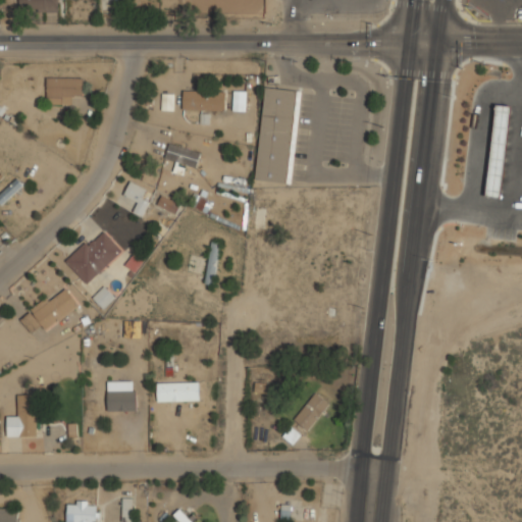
[(18,0),(19,11),(58,10),(58,0),(18,0)]
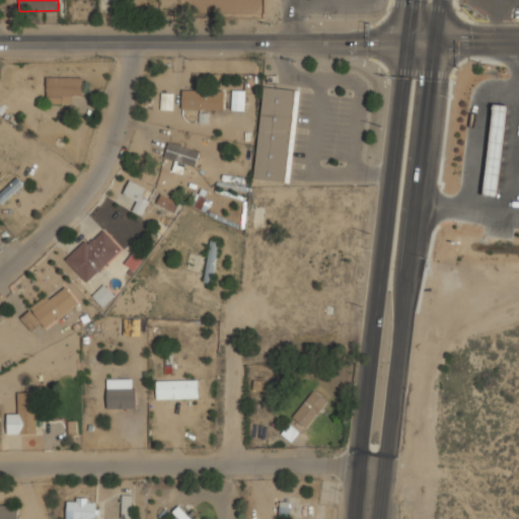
[(46,102),(71,102),(71,94),(82,94),(82,76),(46,76),(46,102)]
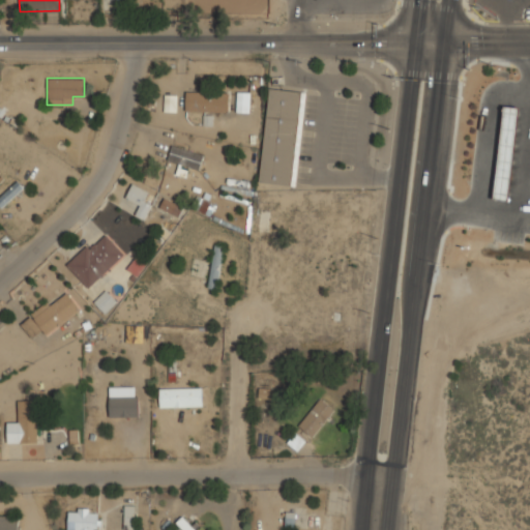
[(304,91),(268,88),(260,182),(296,185),(304,91)]
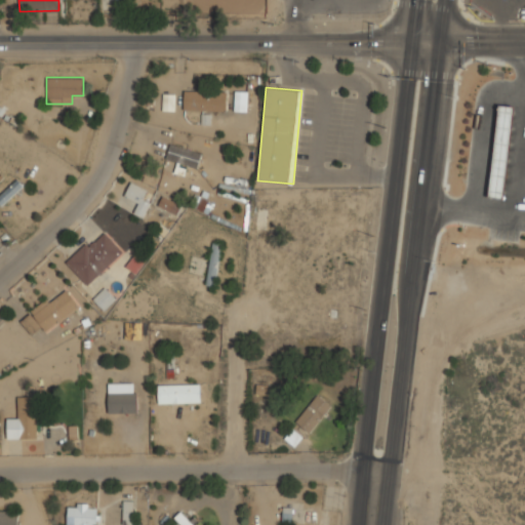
[(226,111),(226,90),(184,90),(184,111),(226,111)]
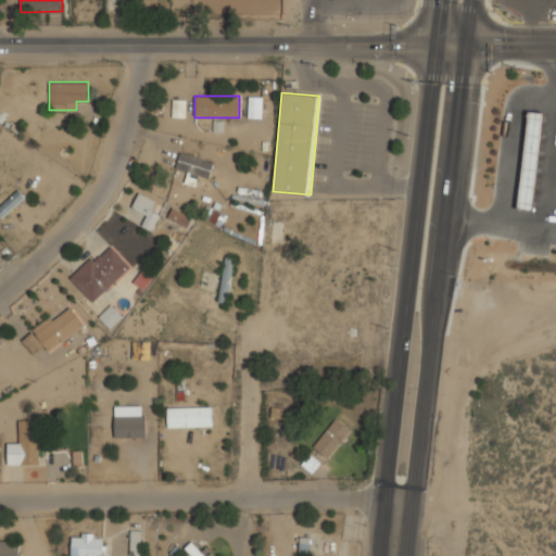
[(262,117),(262,97),(248,97),(248,117),(262,117)]
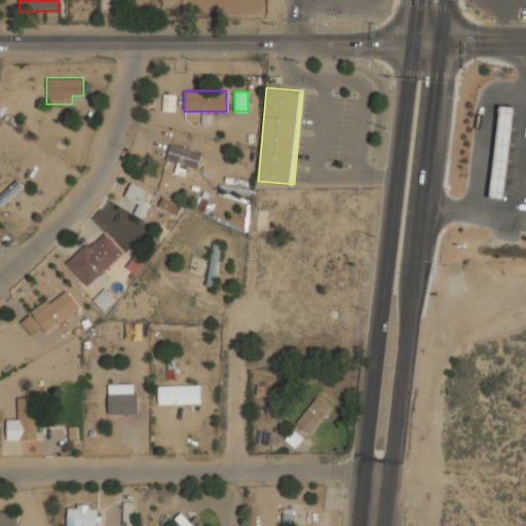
[(174,110),(174,95),(162,95),(162,110),(174,110)]
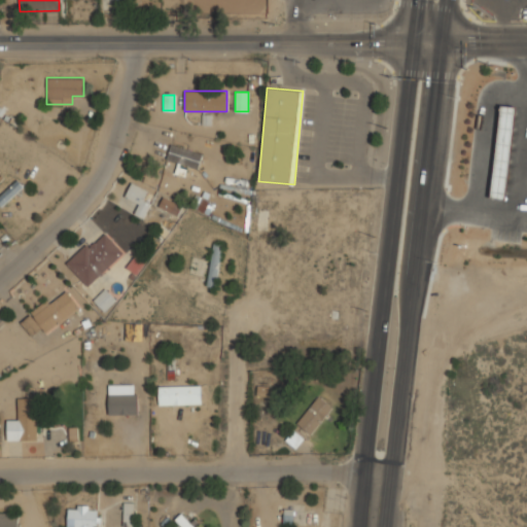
[(491,198),(500,105),(516,107),(505,200),(491,198)]
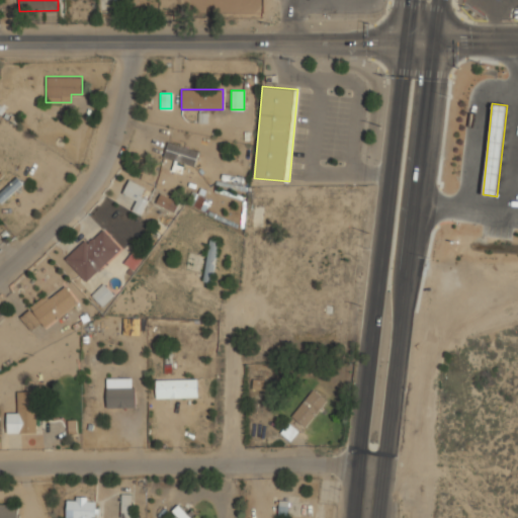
[(199,150),(168,141),(163,157),(194,166),(199,150)]
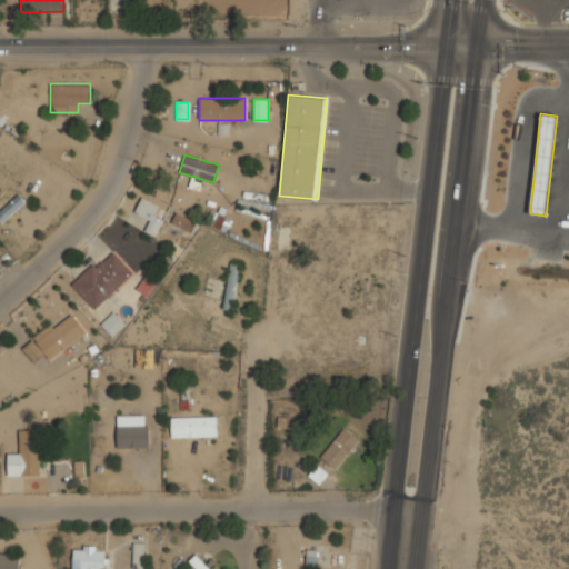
[(26,200),(17,192),(0,208),(0,221),(2,223),(26,200)]
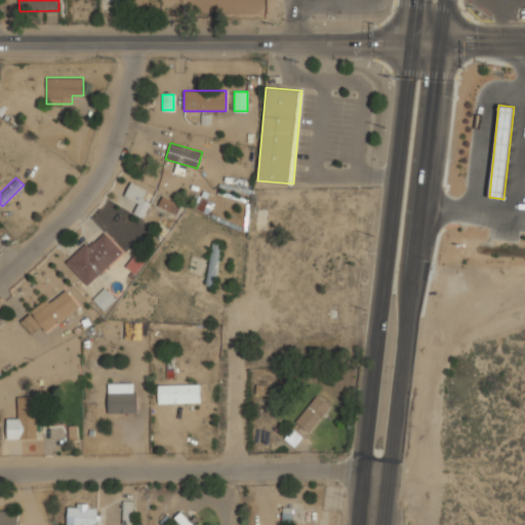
[(137,204),(133,212),(143,217),(150,202),(142,198),(147,190),(131,182),(123,197),(137,204)]
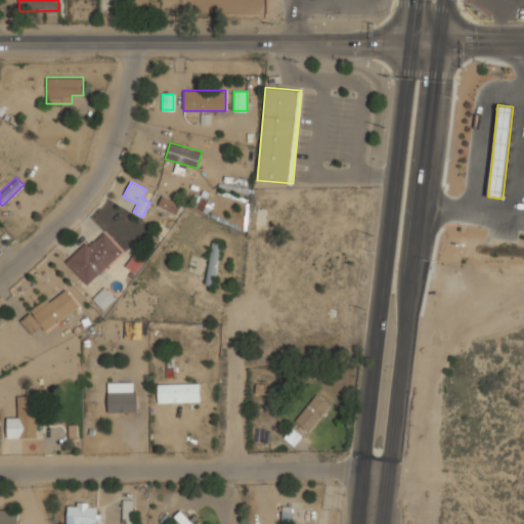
[(209,213),(213,201),(195,194),(191,207),(209,213)]
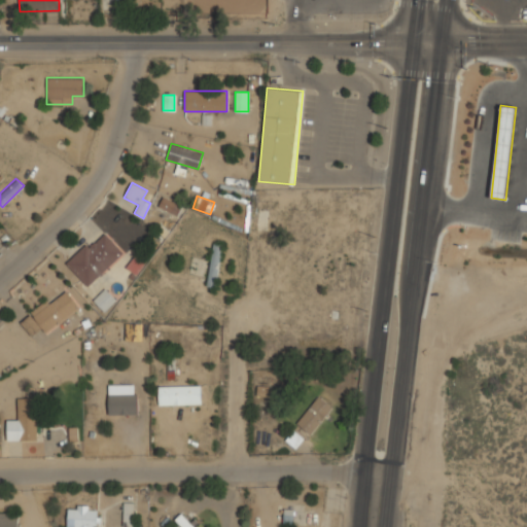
[(157,208),(177,215),(181,204),(162,197),(157,208)]
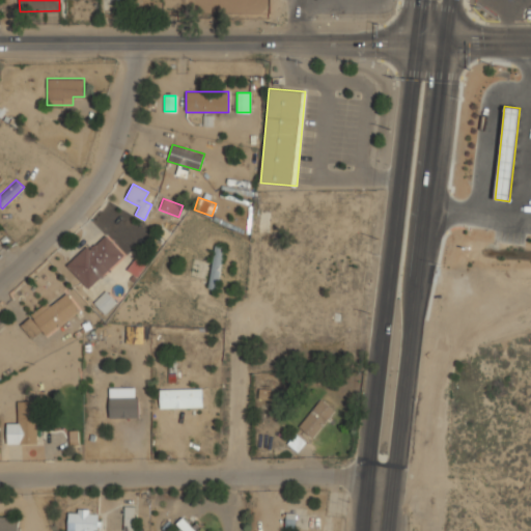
[(126,256),(105,231),(65,262),(86,288),(126,256)]
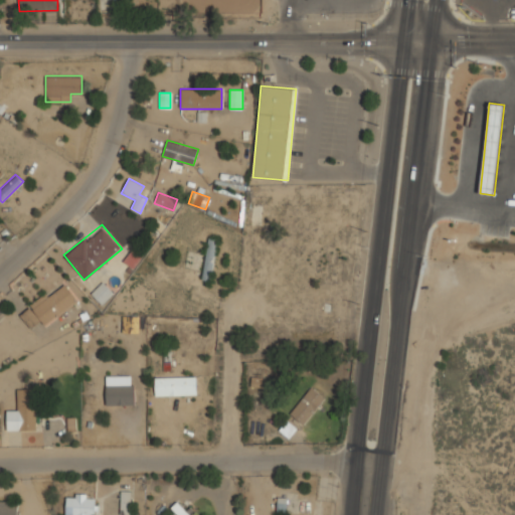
[(216,238),(207,237),(203,280),(212,281),(216,238)]
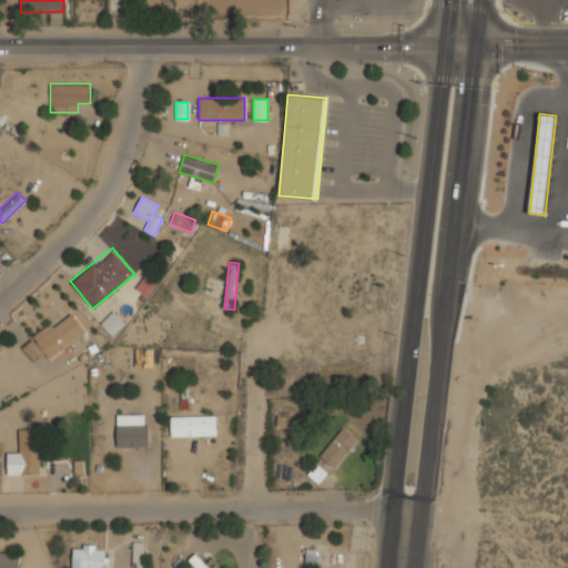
[(146,296),(159,281),(148,273),(137,287),(146,296)]
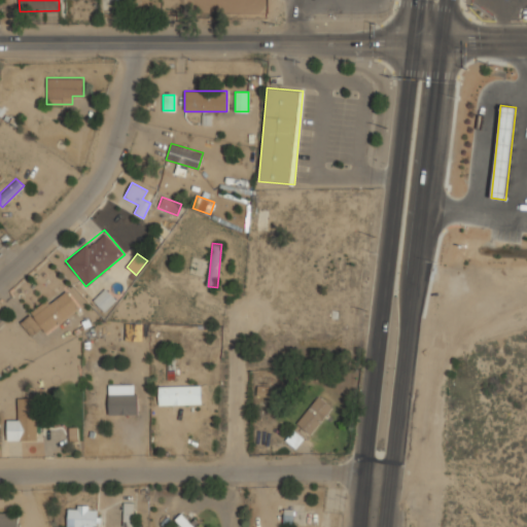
[(79,308),(65,287),(21,320),(31,335),(41,328),(44,334),(79,308)]
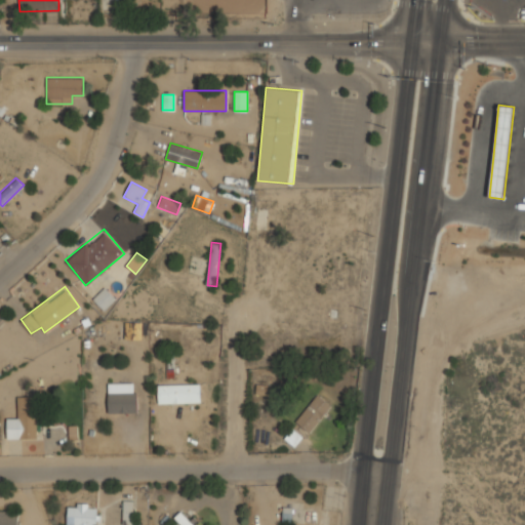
[(92,298),(106,312),(118,299),(105,286),(92,298)]
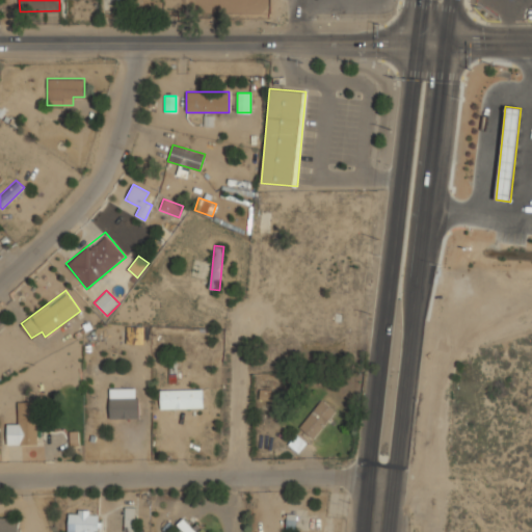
[(203,408),(203,389),(160,389),(160,408),(203,408)]
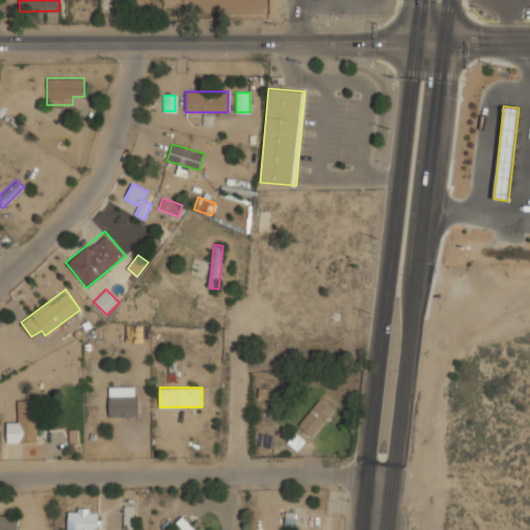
[(138,395),(109,396),(109,417),(138,416),(138,395)]
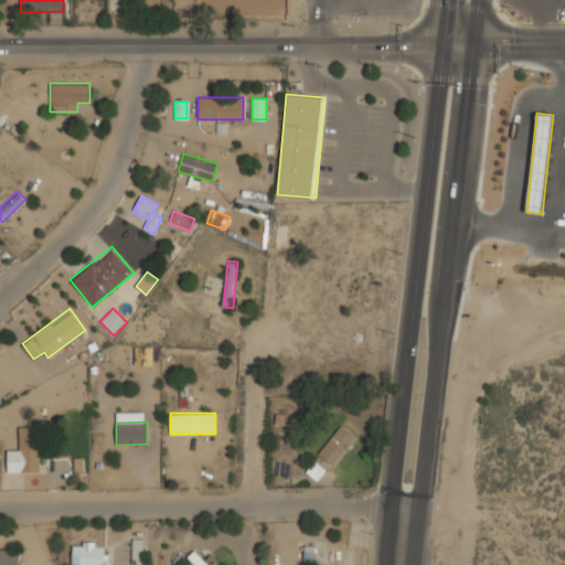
[(318,454),(332,465),(355,436),(341,425),(318,454)]
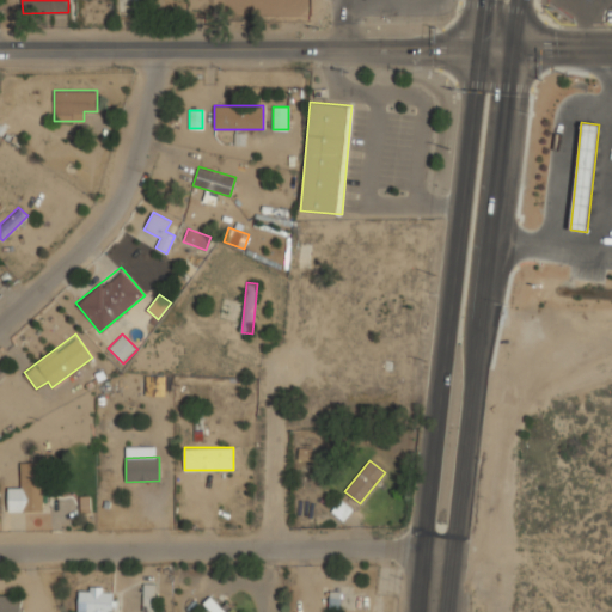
[(20,487),(7,487),(7,512),(43,512),(43,461),(20,461),(20,487)]
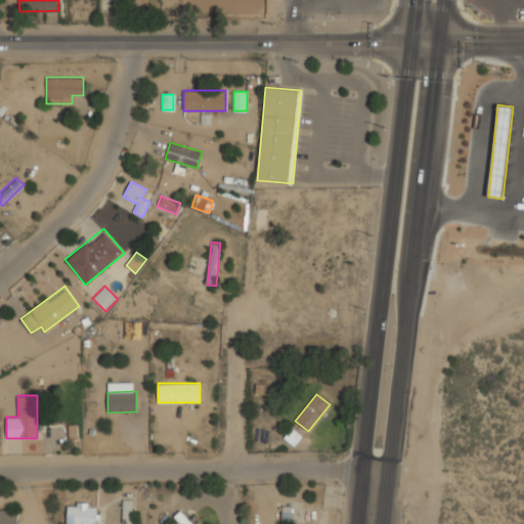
[(122,523),(131,523),(132,499),(123,499),(122,523)]
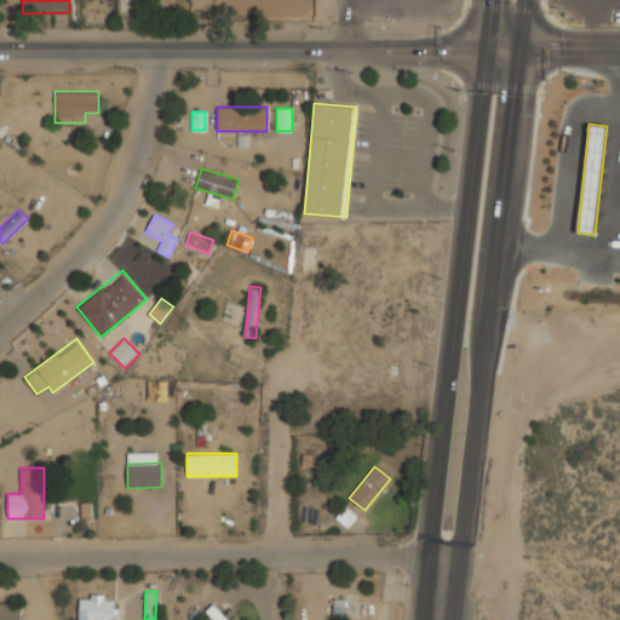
[(80,619),(91,619),(90,619),(116,619),(116,595),(80,593),(80,619)]
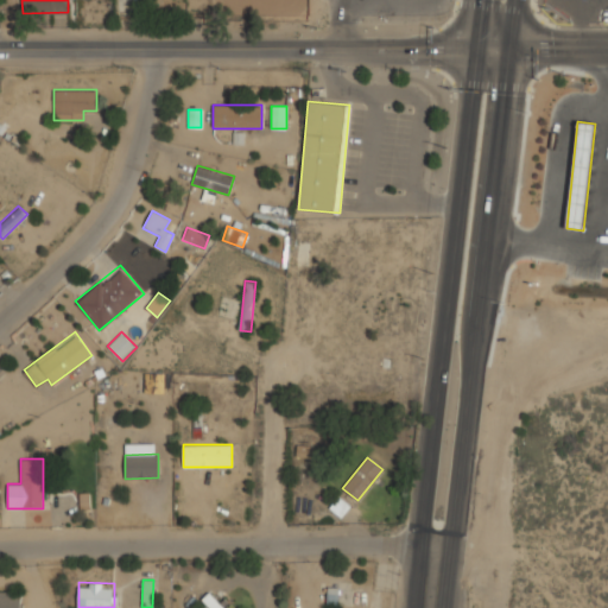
[(327,602),(336,603),(336,588),(328,587),(327,602)]
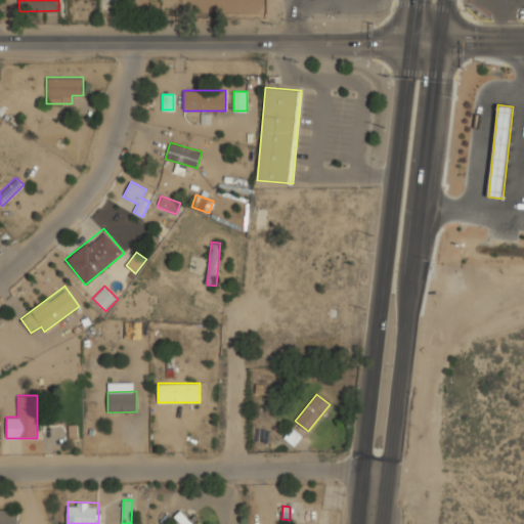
[(17,523),(17,509),(0,509),(0,523),(17,523)]
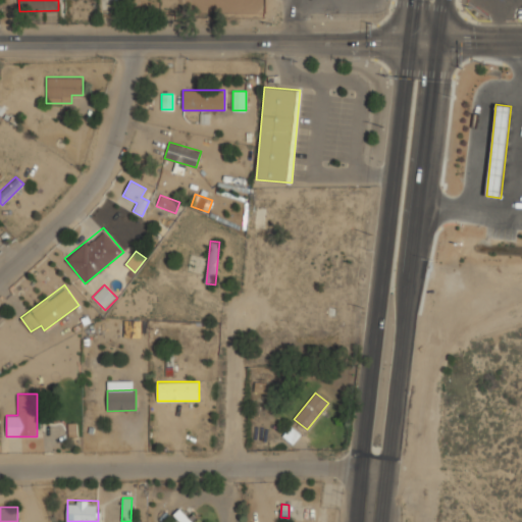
[(173,514),(180,521),(194,521),(180,507),(173,514)]
